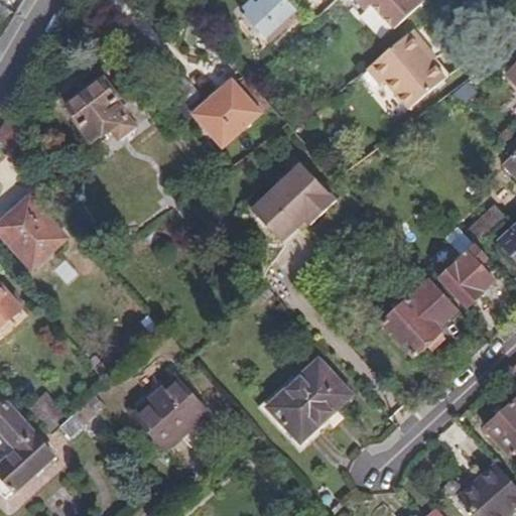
[(299,16),(284,0),(256,0),(241,15),(269,45),(299,16)]
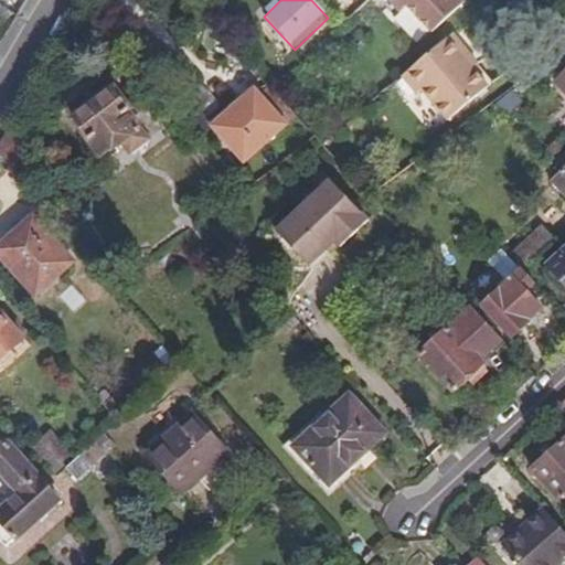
[(387,0),(401,14),(408,7),(434,34),(465,4),(460,0),(387,0)]
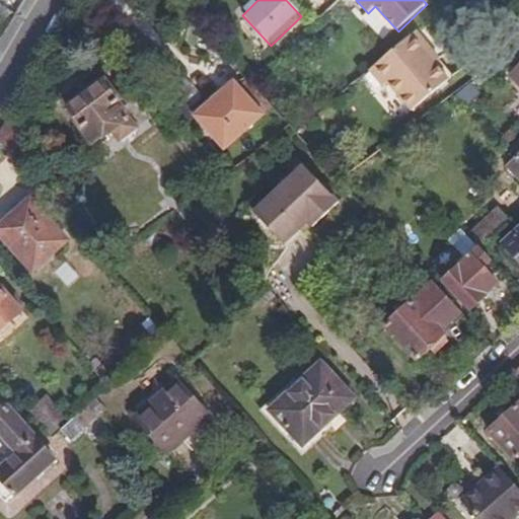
[(416,32),(369,71),(382,86),(383,87),(388,84),(413,112),(448,82),(435,66),(424,53),(430,49),(416,32)]
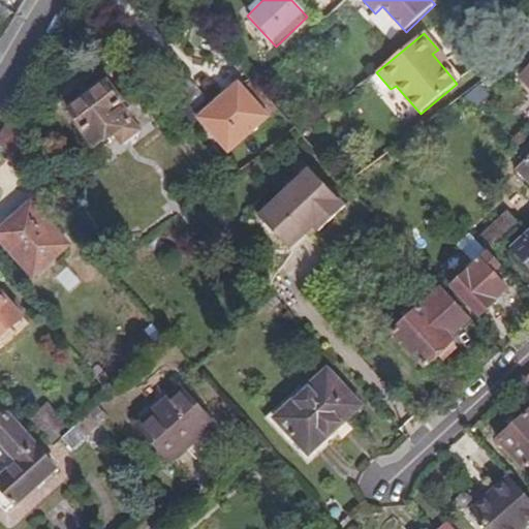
[(528,48),(509,62),(528,83),(528,48)]
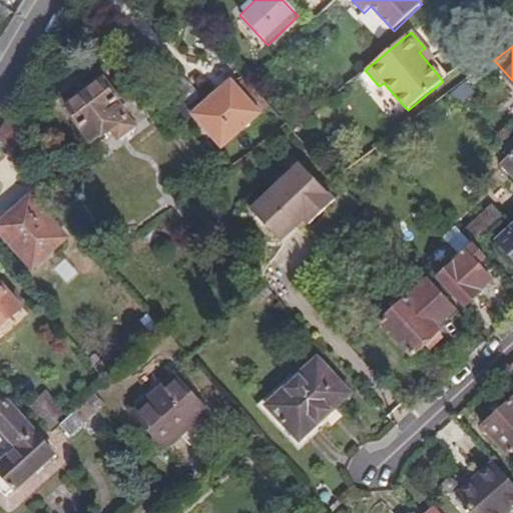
[(419,52),(430,65),(434,60),(425,48),(419,52)]
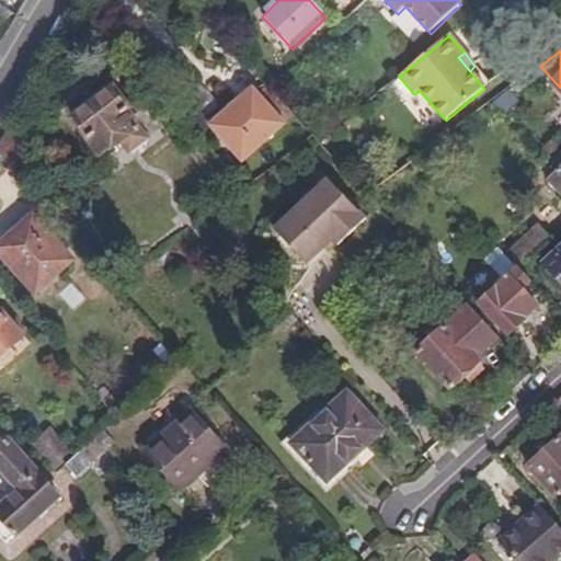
[(413,93),(399,77),(389,86),(402,102),(413,93)]
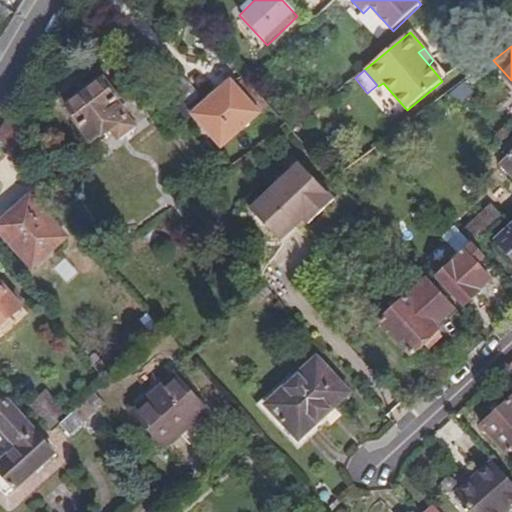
[(477,73),(460,86),(464,91),(482,79),(477,73)]
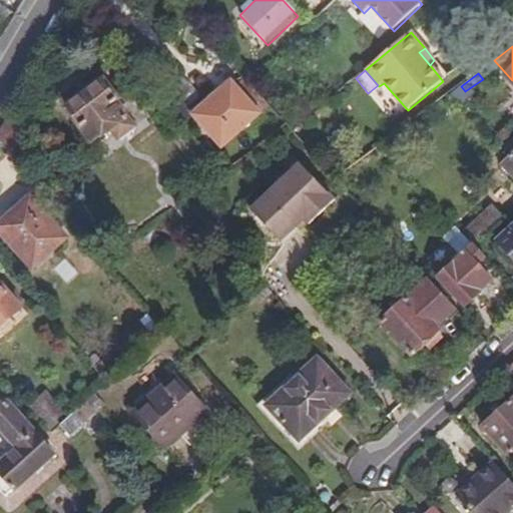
[(260,115),(268,106),(248,84),(244,80),(235,89),(260,115)]
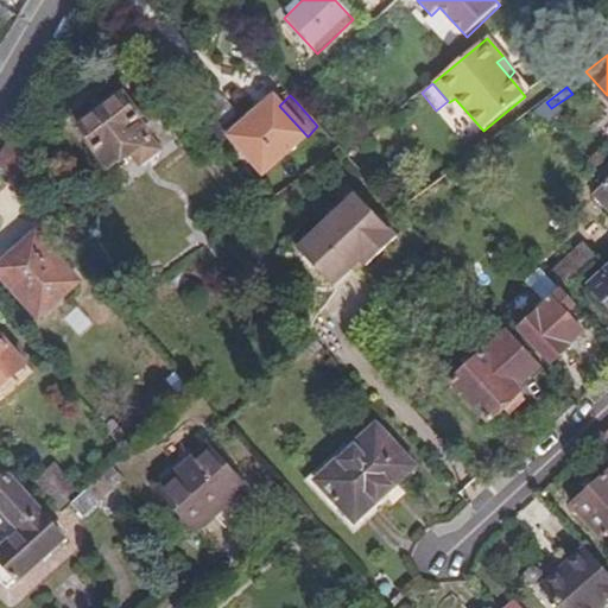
[(141,169),(160,154),(138,124),(141,121),(124,99),(78,132),(108,171),(131,156),(141,169)]
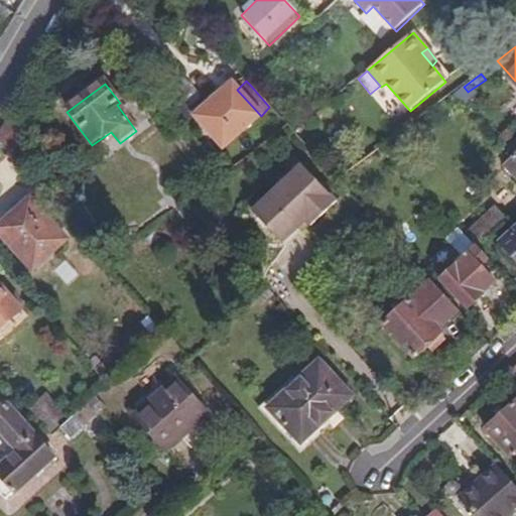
[(206,108),(196,119),(224,150),(261,116),(237,90),(233,85),(220,97),(213,90),(202,103),(206,108)]
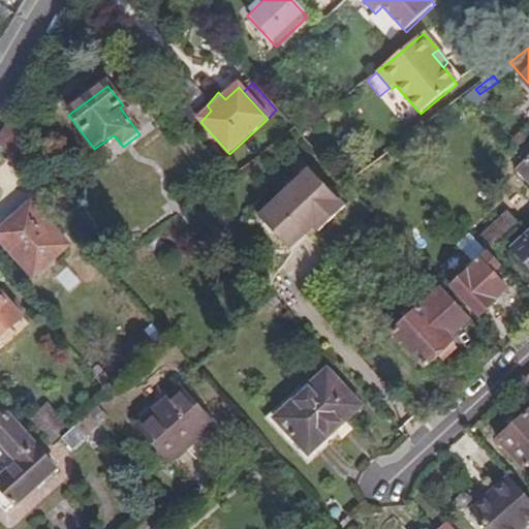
[(481,97),(479,94),(475,89),(464,98),(471,106),(481,97)]
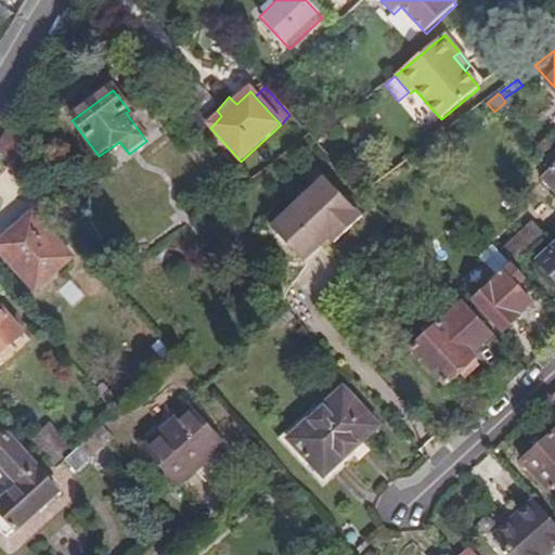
[(188,118),(201,137),(210,128),(221,116),(217,111),(207,101),(199,107),(188,118)]
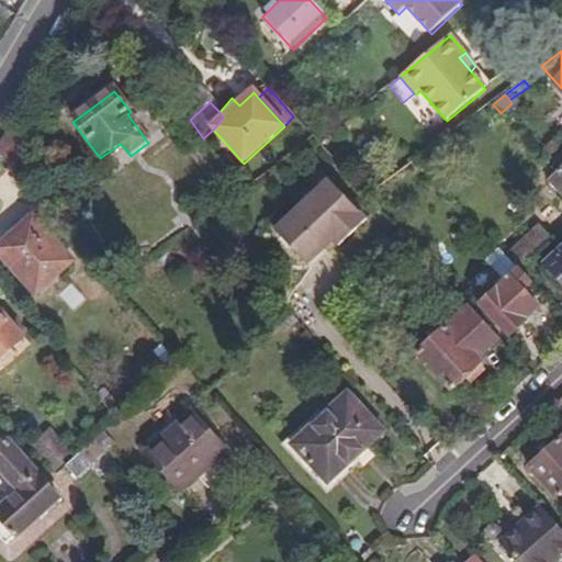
[(12,125),(0,147),(0,158),(18,178),(42,157),(12,125)]
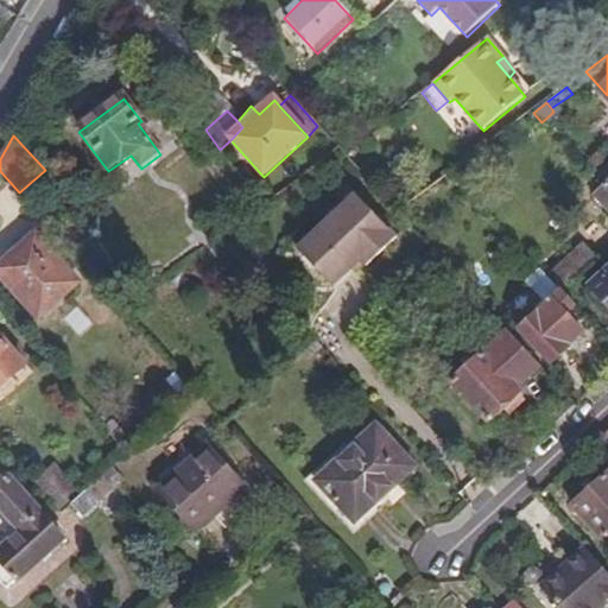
[(244,182),(254,196),(263,189),(252,176),(244,182)]
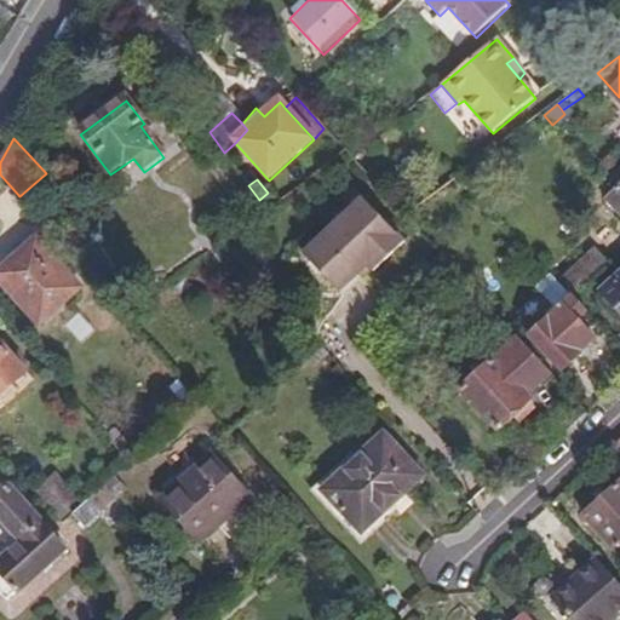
[(619,202),(619,185),(606,199),(613,208),(619,202)]
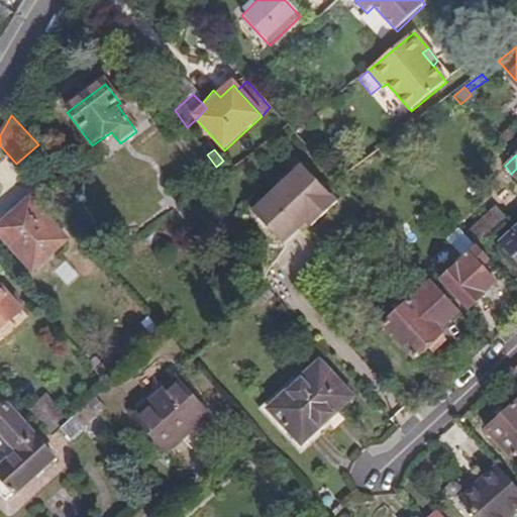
[(305,219),(309,222),(311,225),(336,201),(302,166),(253,210),(282,241),(302,222),(305,219)]
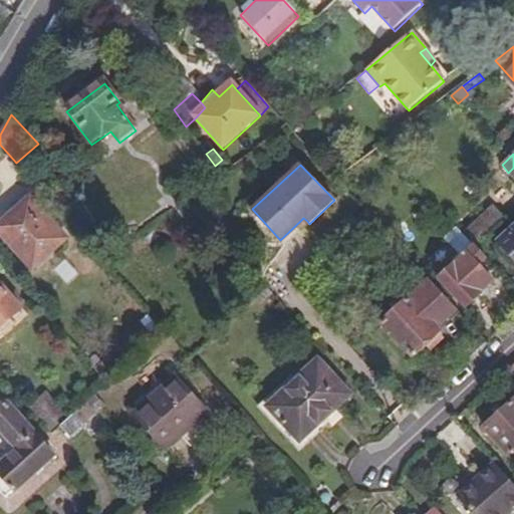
[(39,189),(49,200),(57,193),(47,181),(39,189)]
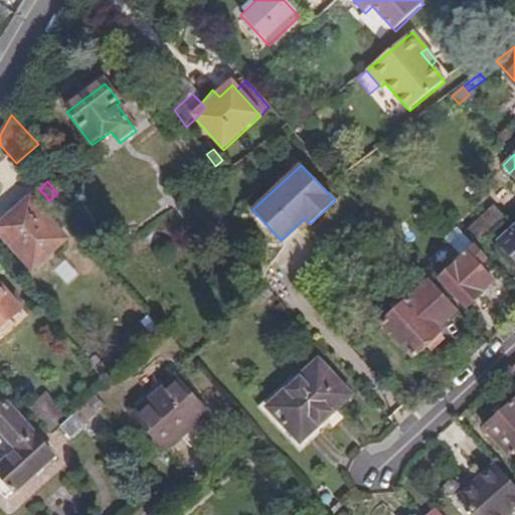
[(66,239),(30,198),(0,225),(0,232),(33,269),(66,239)]
